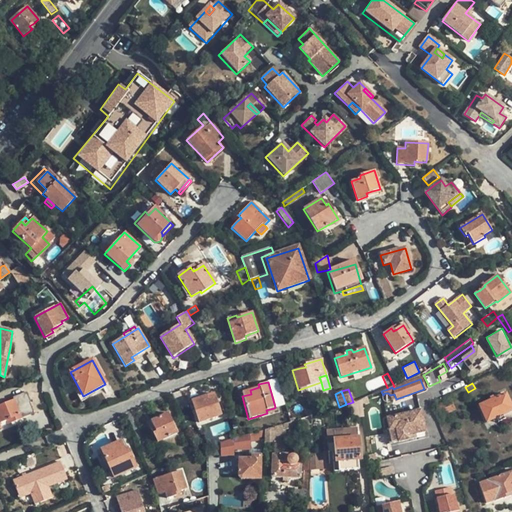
[(486,422),(496,417),(503,414),(511,409),(505,394),(479,406),(486,422)]
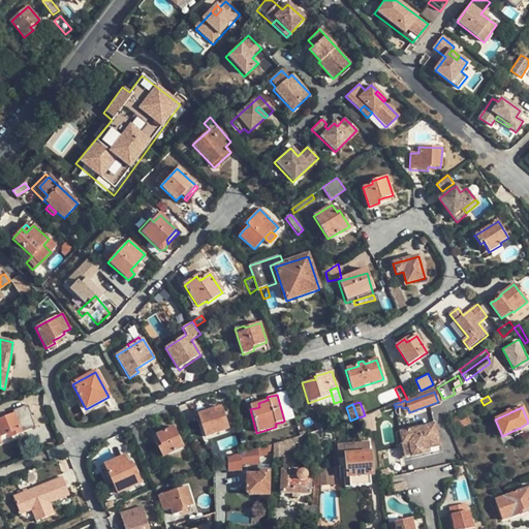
[(221,410),(215,412),(210,414),(209,411),(197,414),(206,437),(227,429),(221,410)]
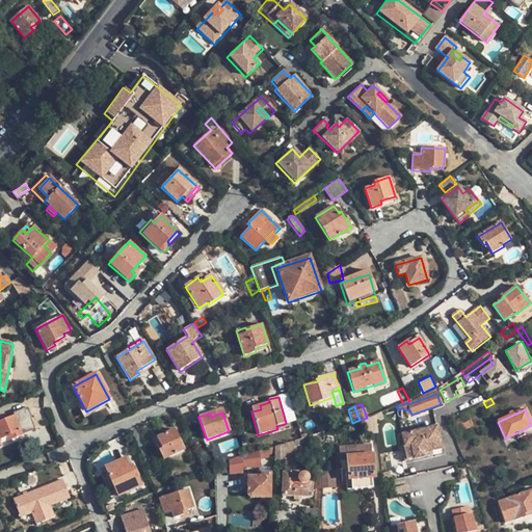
[(14,416),(0,421),(0,444),(0,445),(0,444),(0,439),(6,436),(8,442),(22,435),(14,416)]
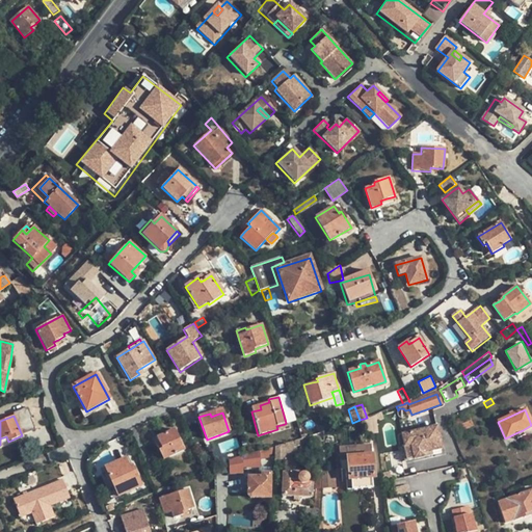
[(468,416),(454,421),(459,432),(473,426),(468,416)]
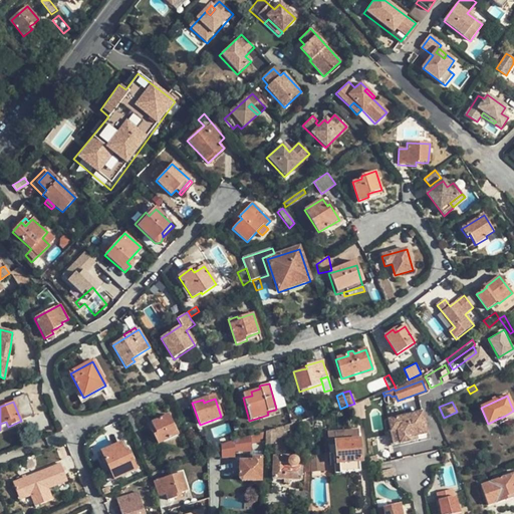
[(394,444),(410,441),(410,438),(419,436),(427,434),(422,413),(389,421),(394,444)]
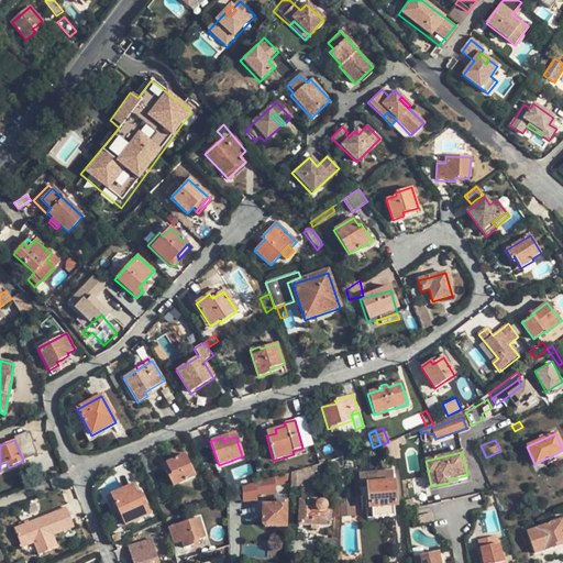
[(165,464),(168,471),(170,476),(167,477),(172,487),(195,477),(185,454),(165,464)]
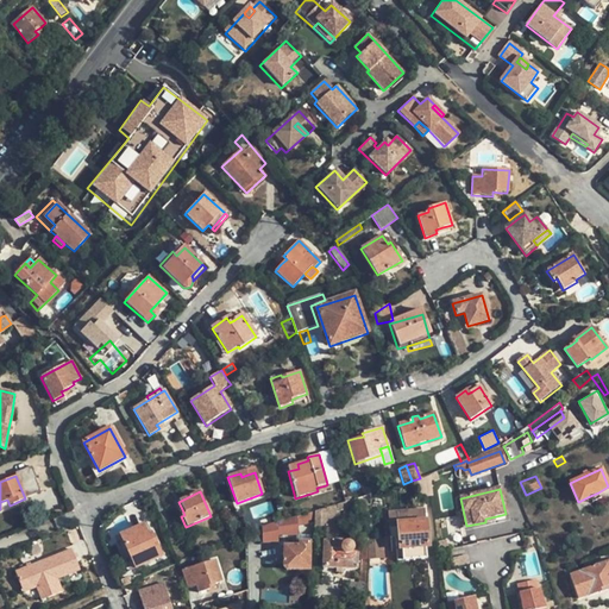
[(603,502),(598,493),(590,496),(595,506),(603,502)]
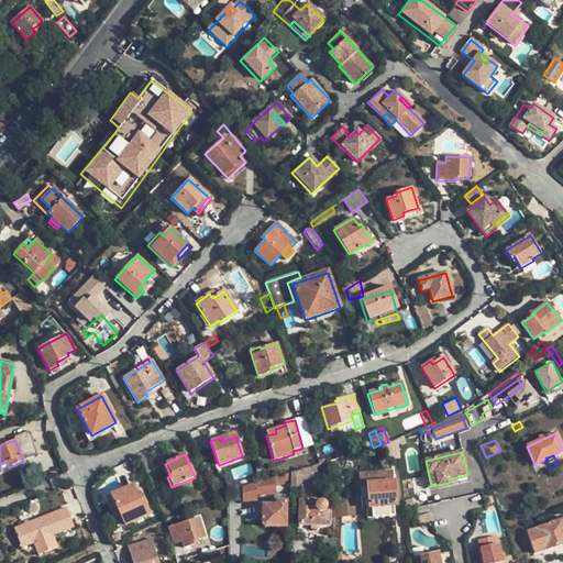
[(323,468),(322,463),(318,464),(290,473),(289,481),(289,487),(310,485),(310,473),(323,468)]
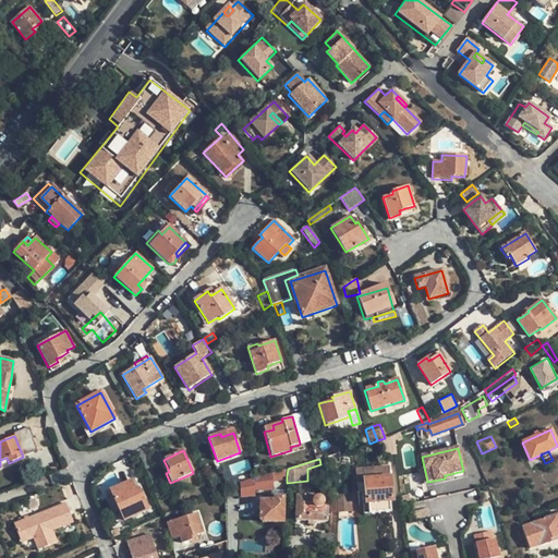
[(223,473),(228,485),(240,482),(247,478),(243,466),(223,473)]
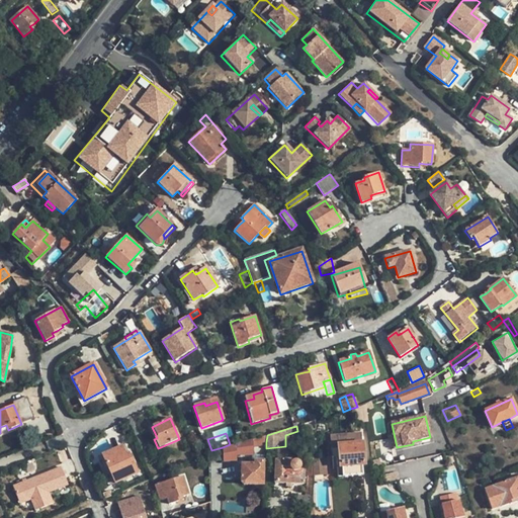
[(267,435),(243,441),(230,444),(223,447),(224,460),(235,460),(236,454),(252,454),(252,447),(261,445),(262,442),(266,442),(267,435)]
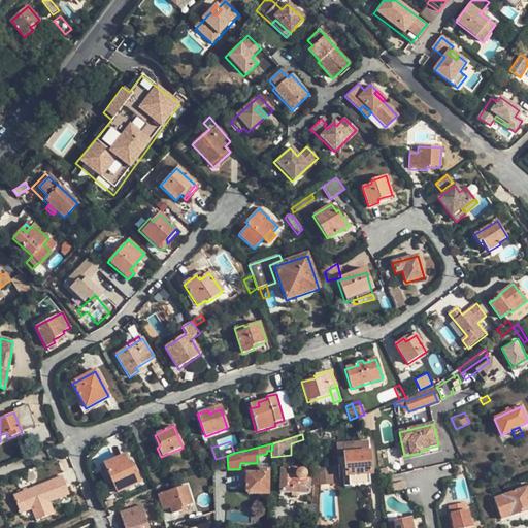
[(339,477),(343,476),(370,475),(368,446),(336,448),(339,477)]
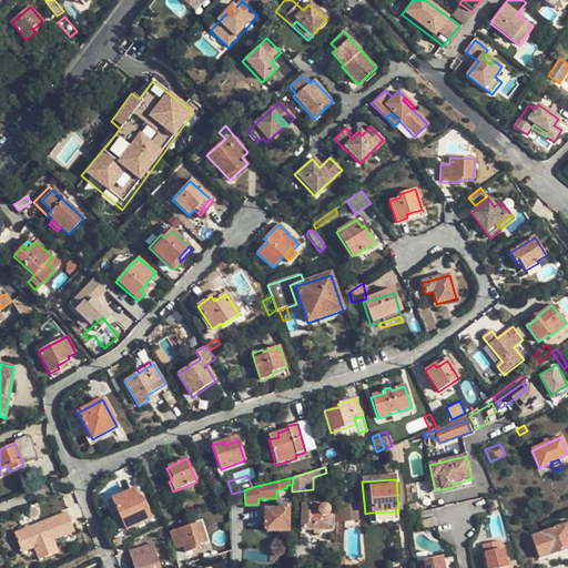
[(343,505),(344,488),(335,488),(335,505),(337,505),(343,505)]
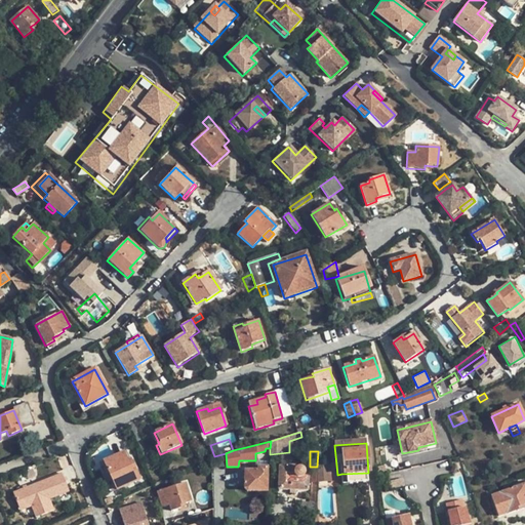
[(139,480),(131,461),(129,463),(127,460),(123,452),(103,461),(117,490),(139,480)]
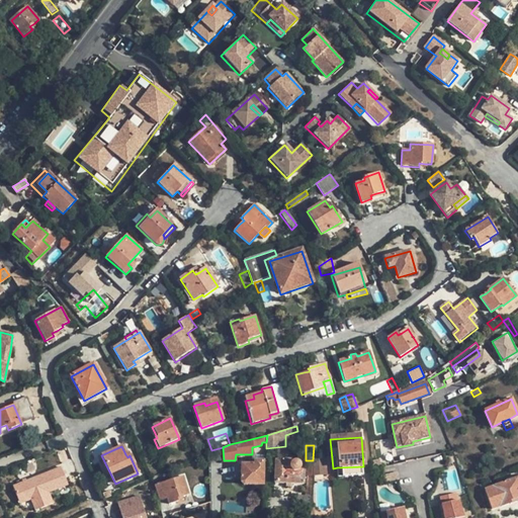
[(194,447),(188,449),(192,458),(198,456),(194,447)]
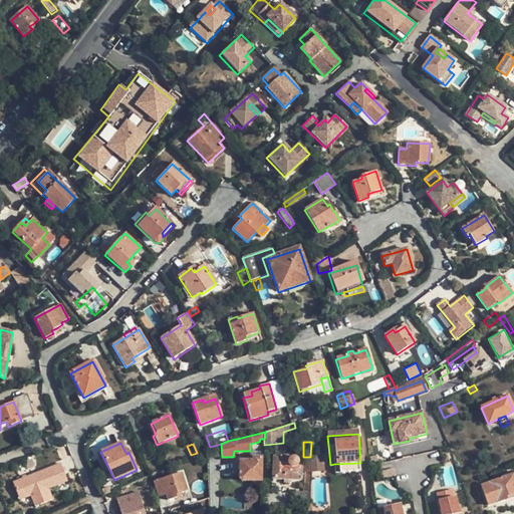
[(63,448),(55,450),(59,459),(66,456),(63,448)]
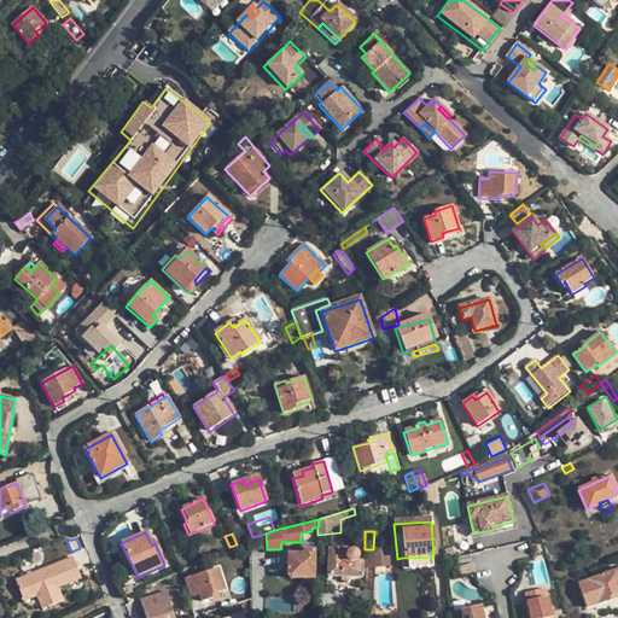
[(64,544),(46,552),(44,553),(47,561),(52,571),(50,573),(54,586),(77,575),(69,554),(68,554),(64,544)]
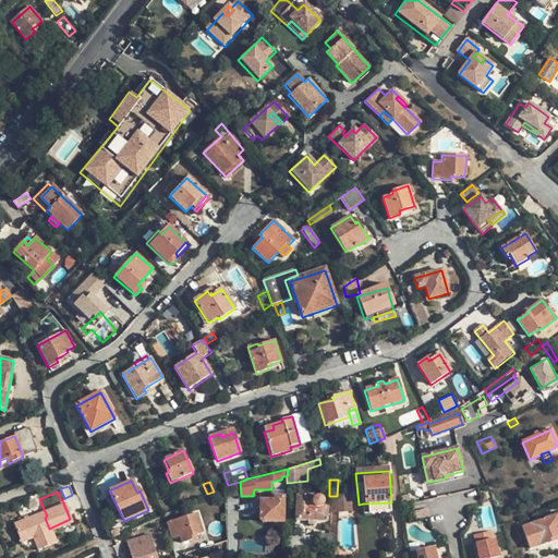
[(36,509),(43,507),(39,499),(41,498),(39,494),(32,497),(36,509)]
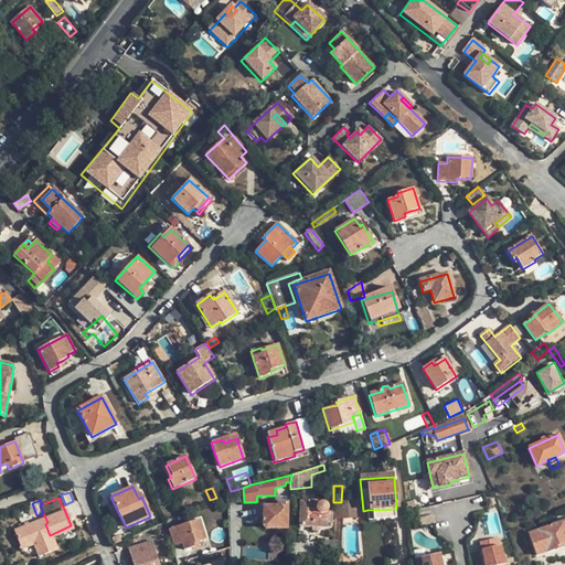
[(287,502),(275,503),(270,503),(270,507),(263,507),(264,526),(266,529),(277,529),(279,532),(283,534),(285,532),(286,531),(287,502)]
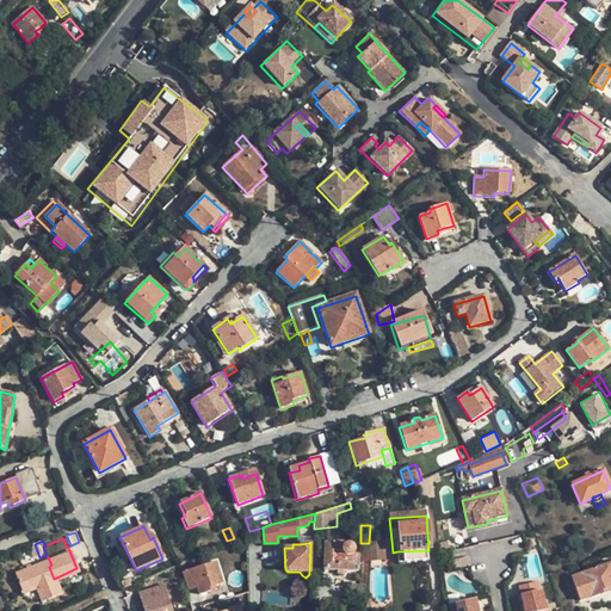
[(341,544),(325,543),(323,569),(357,571),(358,555),(355,555),(356,553),(355,550),(353,547),(350,544),(344,544),(341,545),(341,544)]
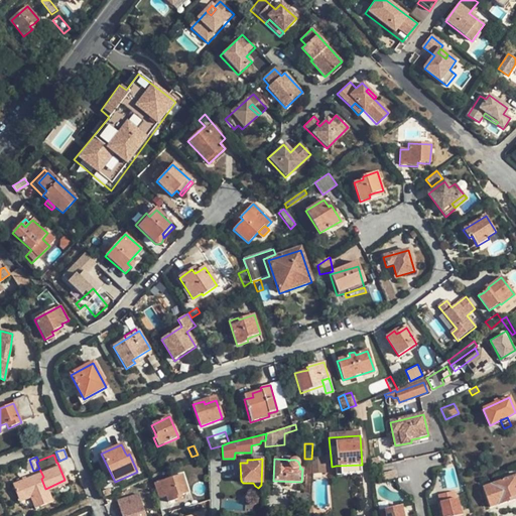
[(321,461),(311,459),(311,467),(310,480),(320,481),(321,461)]
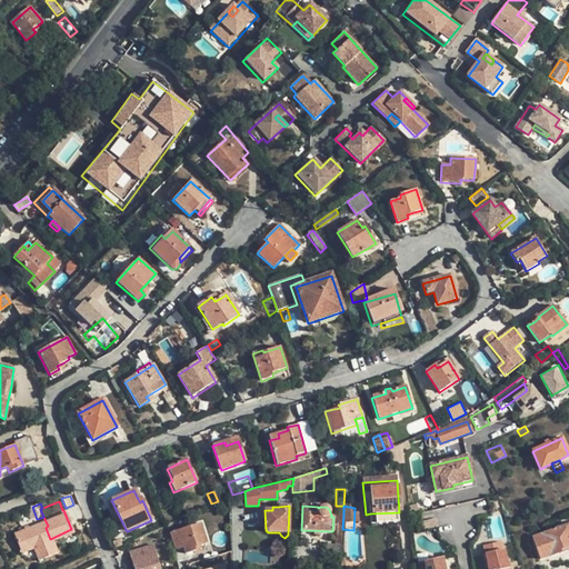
[(400,523),(399,512),(370,513),(371,526),(400,523)]
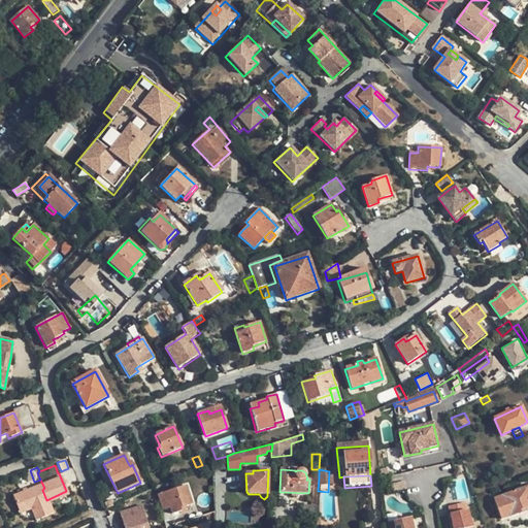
[(180,508),(185,507),(191,505),(186,486),(158,494),(163,510),(169,508),(171,515),(182,512),(180,508)]
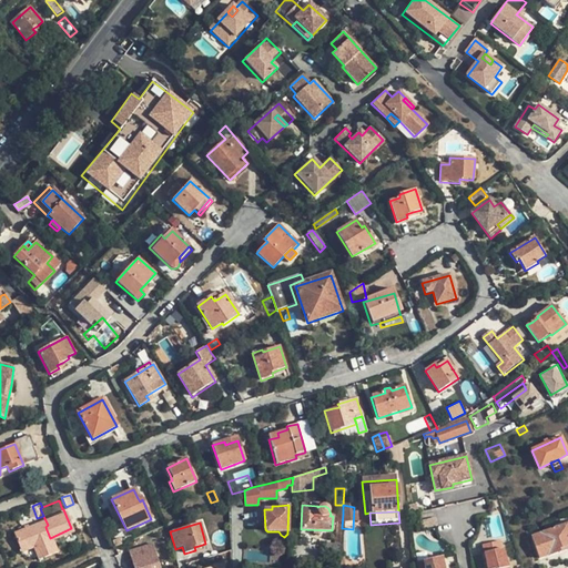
[(559,549),(567,546),(567,545),(567,523),(531,537),(539,559),(560,553),(559,549)]
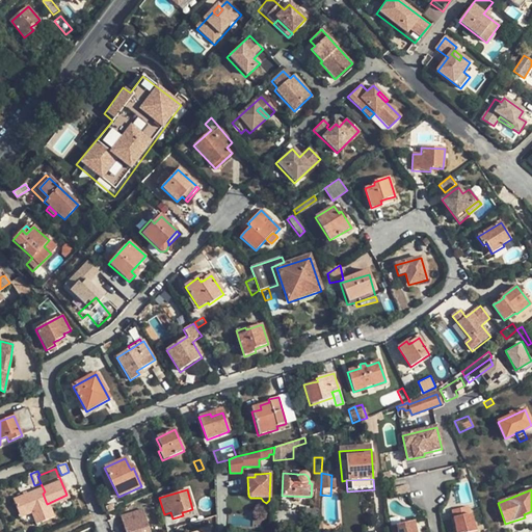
[(80,498),(72,502),(77,513),(85,509),(80,498)]
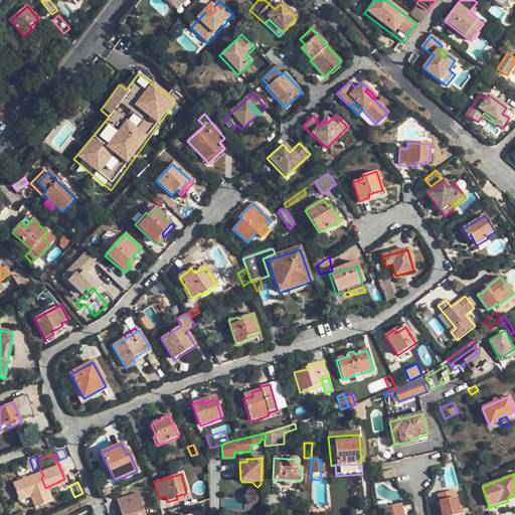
[(452,491),(437,495),(441,514),(460,514),(455,499),(452,491)]
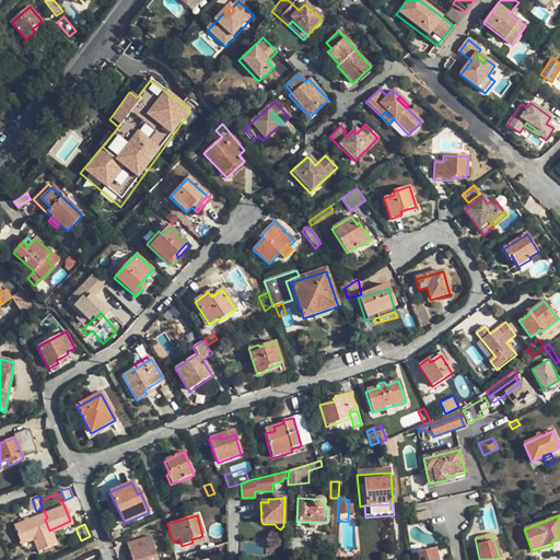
[(321,545),(336,545),(336,535),(330,535),(325,535),(325,536),(321,536),(321,545)]
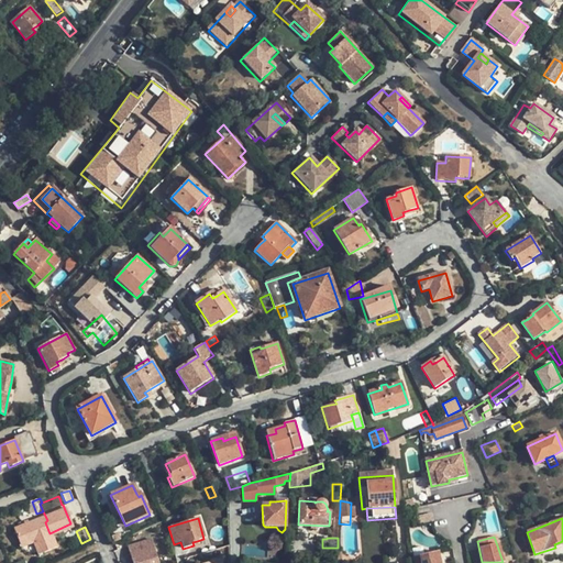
[(157,562),(151,539),(128,545),(132,562),(157,562)]
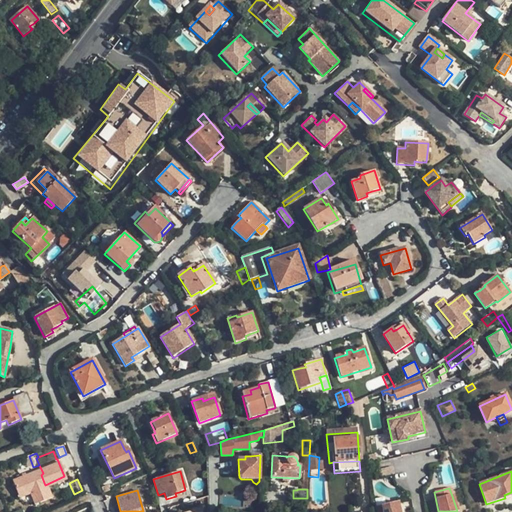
[(112,497),(110,491),(103,494),(106,501),(112,497)]
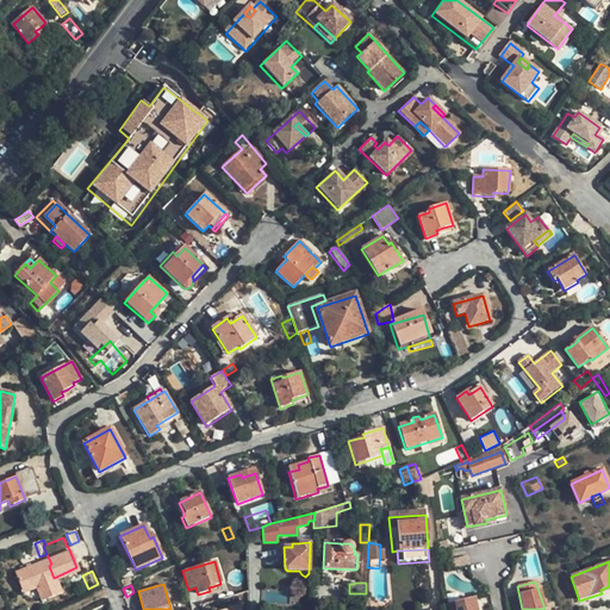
[(477,609),(474,598),(454,603),(455,609),(477,609)]
